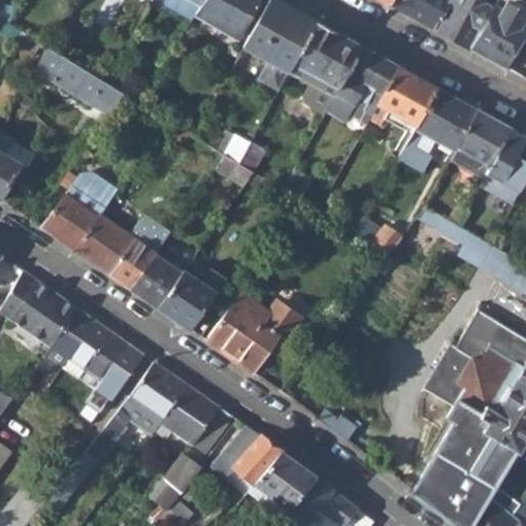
[(151,0),(151,2),(189,23),(195,14),(202,4),(204,0),(151,0)]
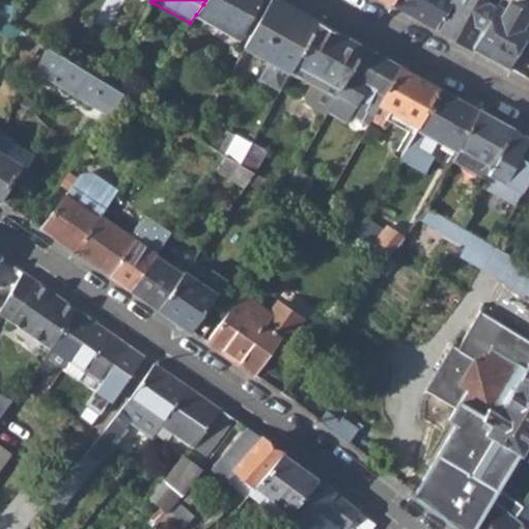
[(205,0),(203,4),(196,15),(241,38),(261,0),(205,0)]
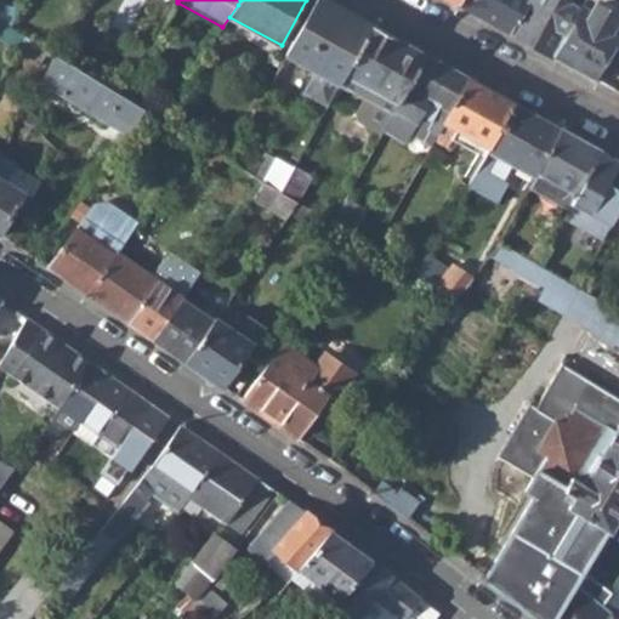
[(330,104),(341,84),(374,26),(328,0),(319,0),(289,55),(318,71),(306,92),(330,104)]
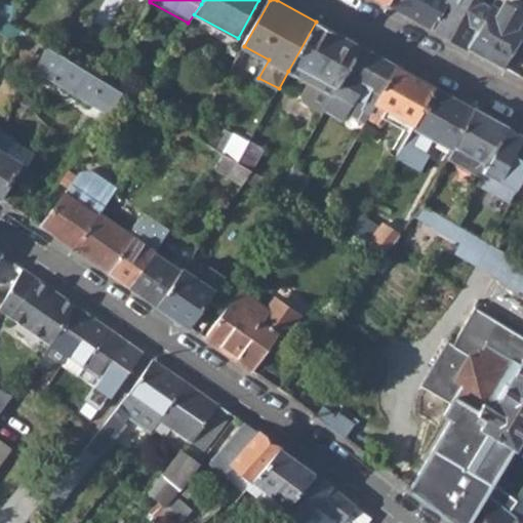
[(392,0),(390,4),(433,28),(448,0),(392,0)]
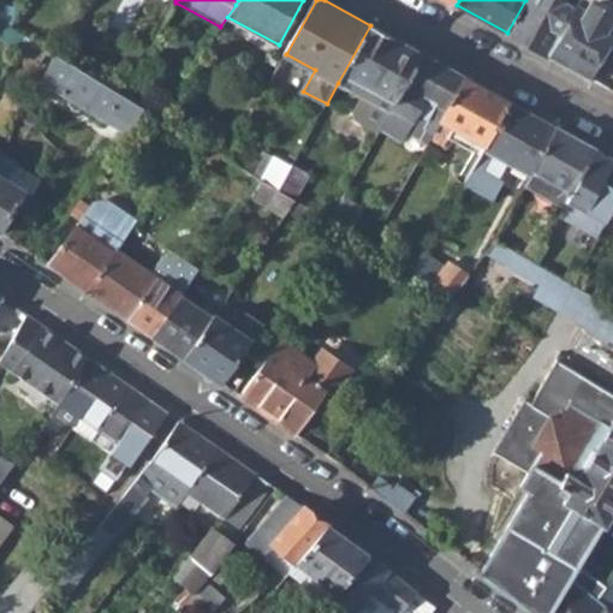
[(525,0),(507,33),(552,58),(581,9),(565,0),(525,0)]
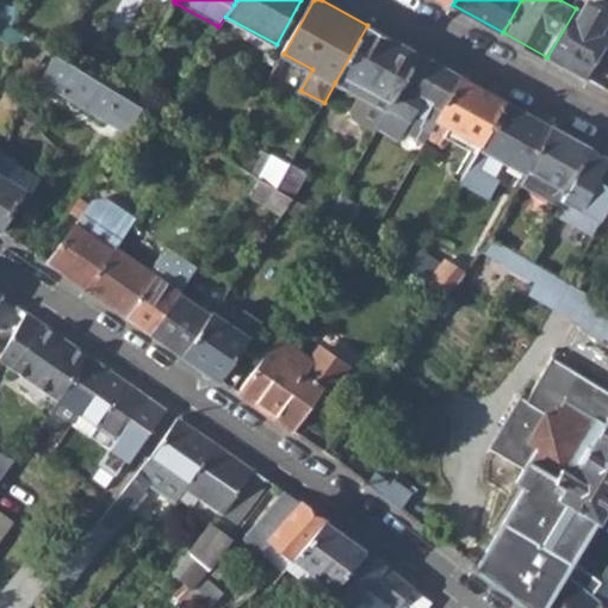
[(547,57),(590,80),(607,50),(607,0),(579,0),(576,8),(547,57)]
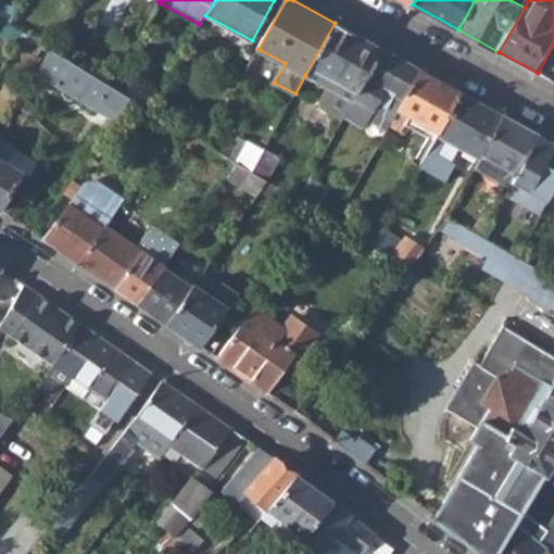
[(0,4),(0,19),(9,24),(20,4),(13,1),(10,7),(2,2),(0,4)]
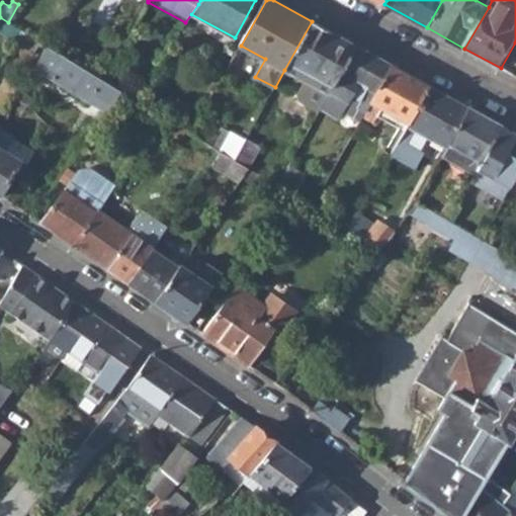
[(303,80),(330,94),(331,92),(357,46),(312,21),(284,70),(275,87),(284,91),(294,76),(303,80)]
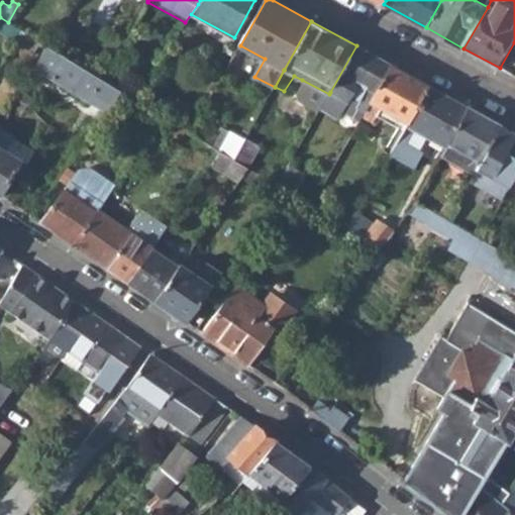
[(13,42),(31,53),(38,40),(20,29),(13,42)]
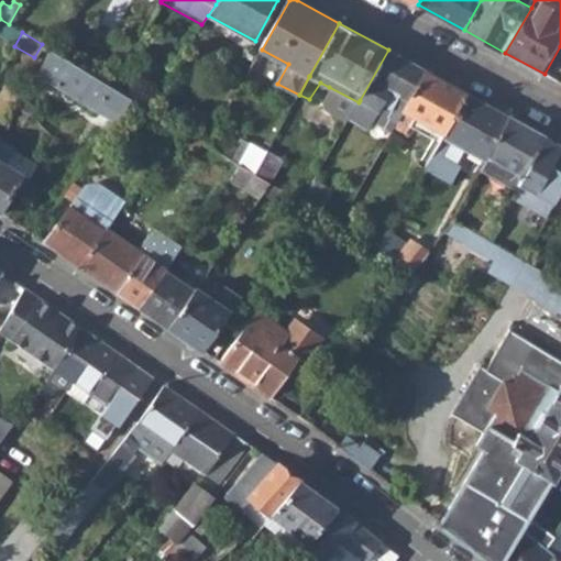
[(35,76),(113,119),(128,97),(50,50),(35,76)]
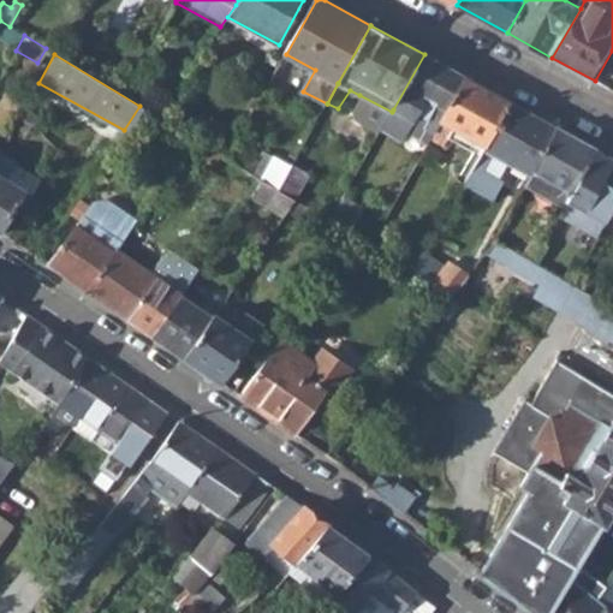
[(410,131),(429,142),(432,138),(436,130),(465,78),(424,54),(393,109),(392,112),(382,128),(406,141),(410,131)]
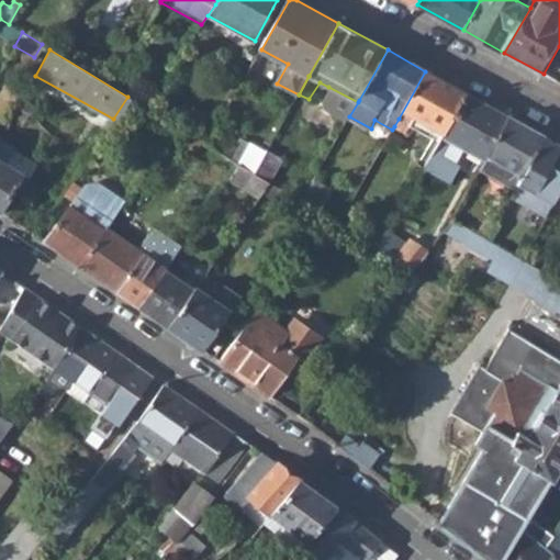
[(422,160),(428,164),(443,137),(467,94),(425,71),(399,119),(394,126),(405,132),(413,118),(434,129),(430,137),(433,138),(422,160)]
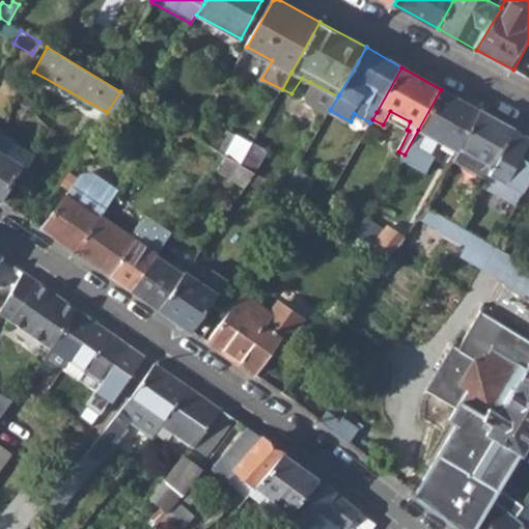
[(306,102),(329,113),(330,110),(338,96),(310,82),(303,93),(306,102)]
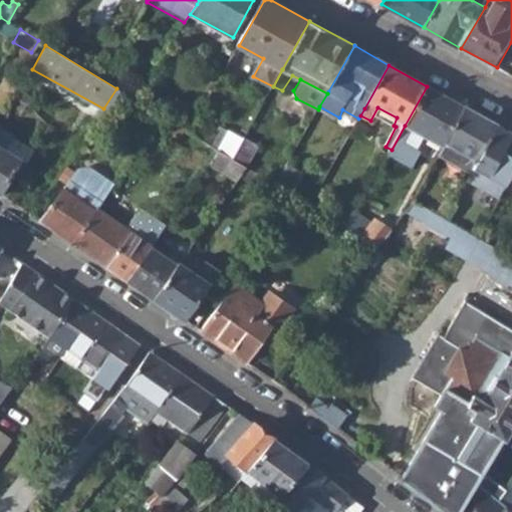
[(427,86),(405,125),(392,150),(389,155),(412,168),(428,138),(446,147),(448,144),(468,108),(427,86)]
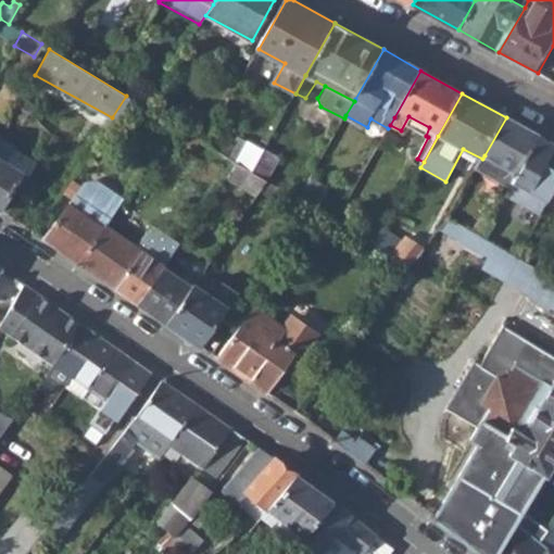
[(17,105),(29,112),(32,105),(22,99),(17,105)]
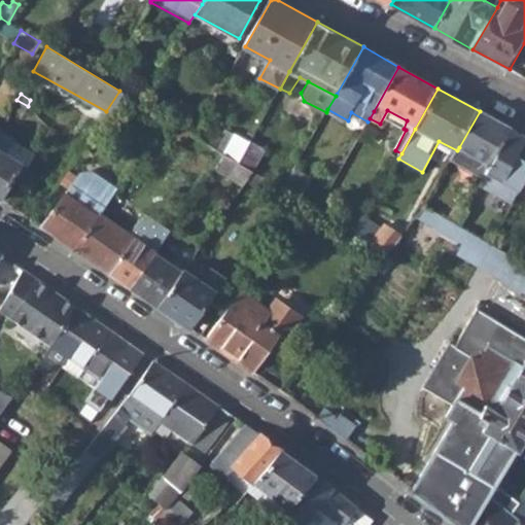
[(480,111),(459,147),(490,165),(510,129),(480,111)]
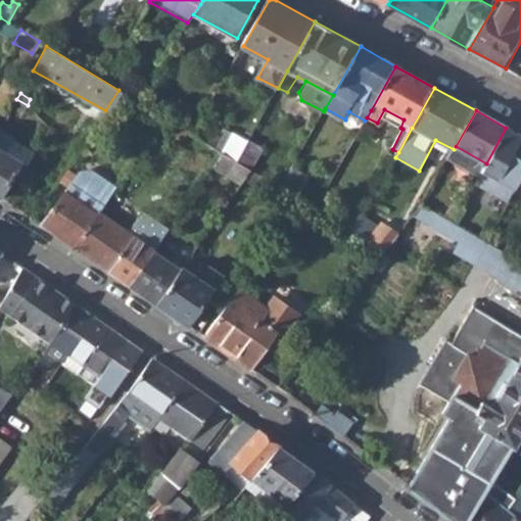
[(352,144),(360,148),(369,131),(362,127),(352,144)]
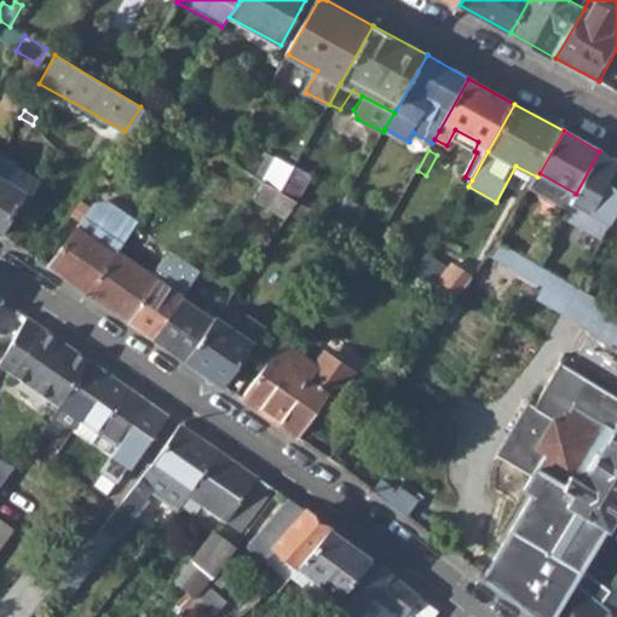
[(576,194),(574,197),(606,214),(615,199),(609,195),(616,179),(616,160),(599,151),(576,194)]
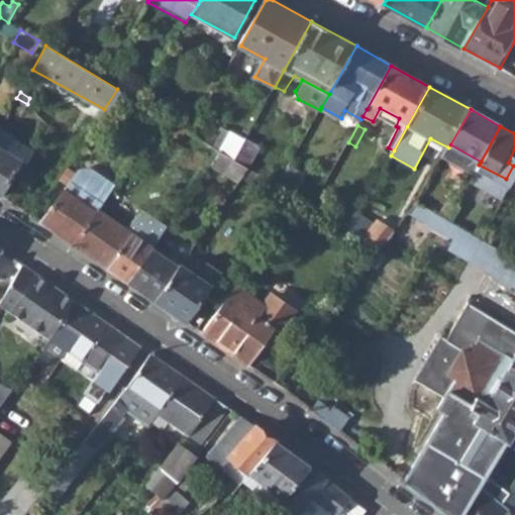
[(219,149),(233,159),(244,140),(228,132),(219,149)]
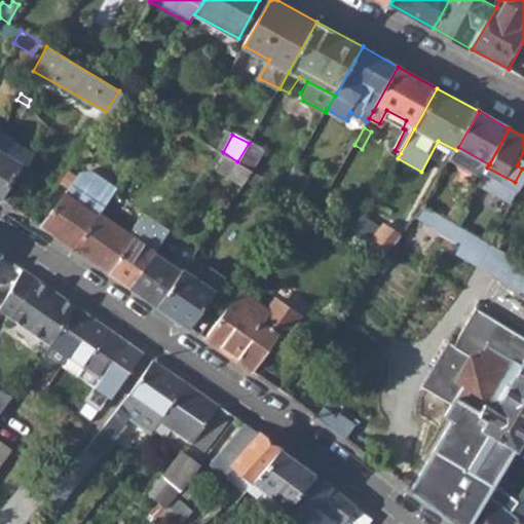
[(237,161),(252,170),(264,148),(251,140),(249,143),(237,161)]
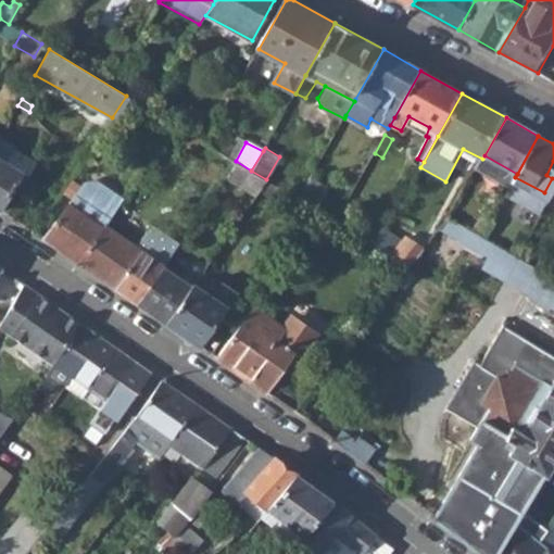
[(515,177),(517,174),(485,155),(482,159),(477,168),(511,186),(515,177)]
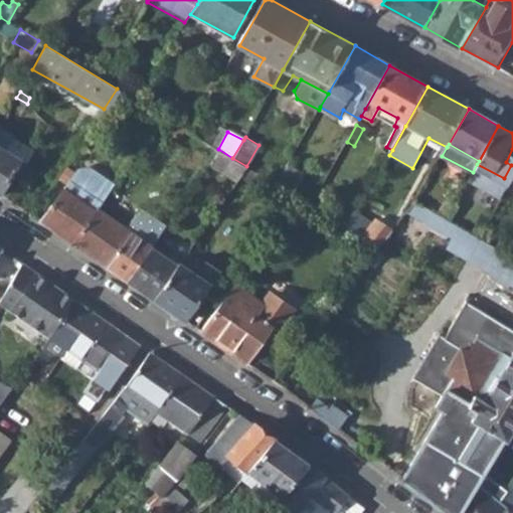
[(0,194),(20,158),(0,146),(0,194)]
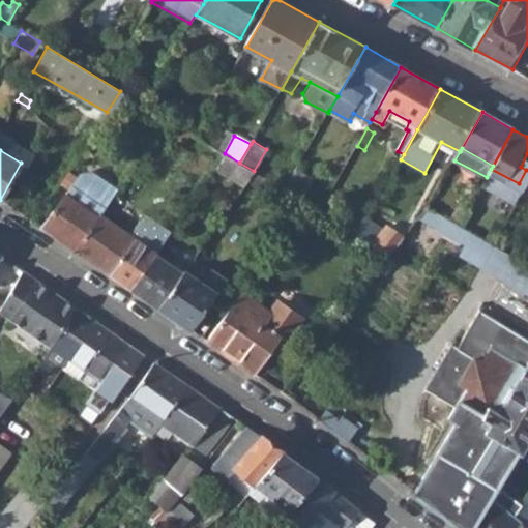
[(214,168),(244,185),(247,181),(254,171),(239,163),(225,153),(214,168)]
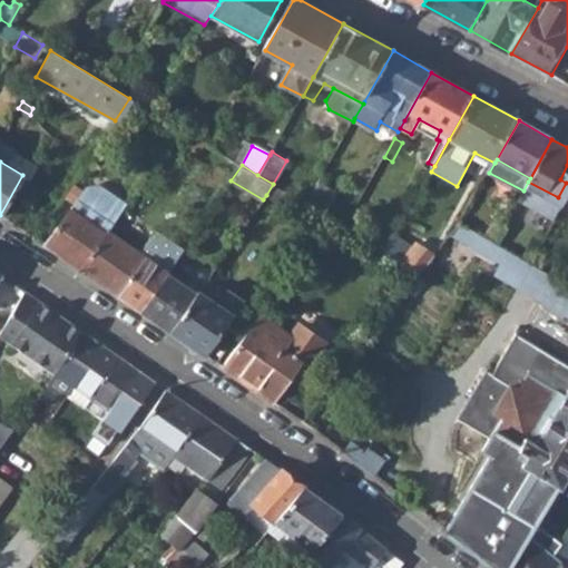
[(306,204),(325,215),(338,193),(319,182),(306,204)]
